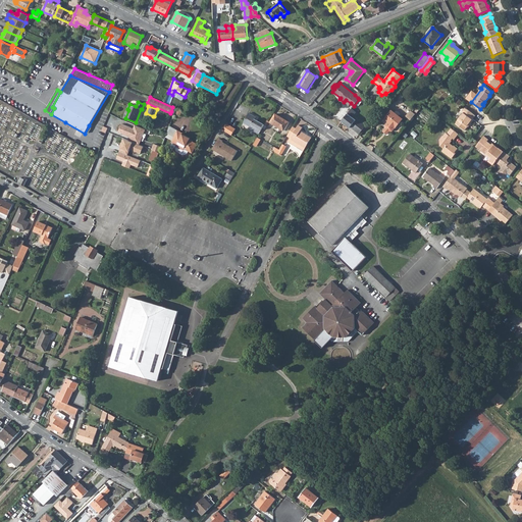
[(455,123),(464,131),(468,126),(467,125),(468,123),(470,124),(473,120),(472,119),(474,115),(464,107),(461,111),(463,112),(455,123)]
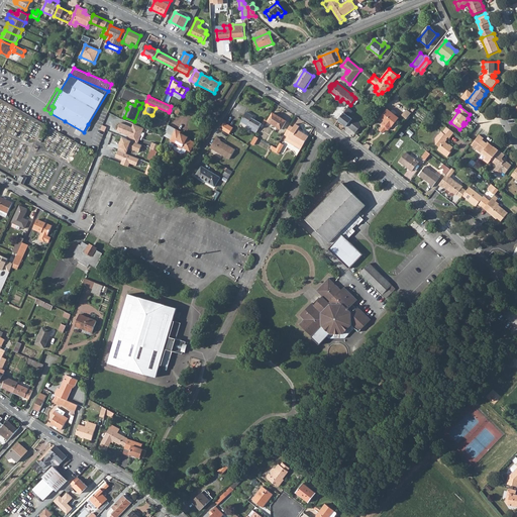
[(338,120),(346,126),(347,125),(350,126),(349,128),(355,132),(360,127),(353,122),(351,120),(352,119),(347,116),(351,111),(347,108),(343,113),(338,120)]
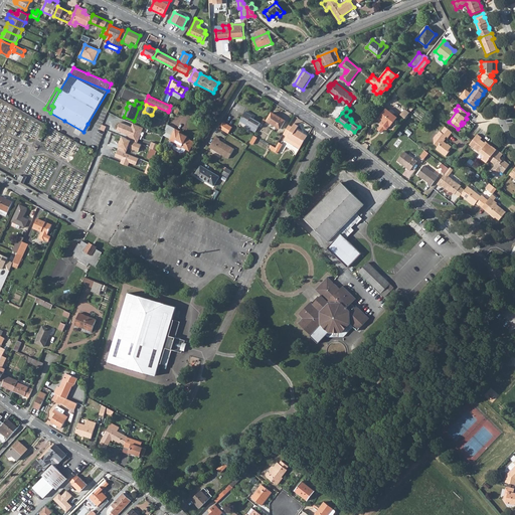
[(379,118),(382,121),(380,124),(380,126),(380,127),(378,130),(382,132),(384,130),(386,130),(389,127),(390,127),(397,118),(386,109),(379,118)]
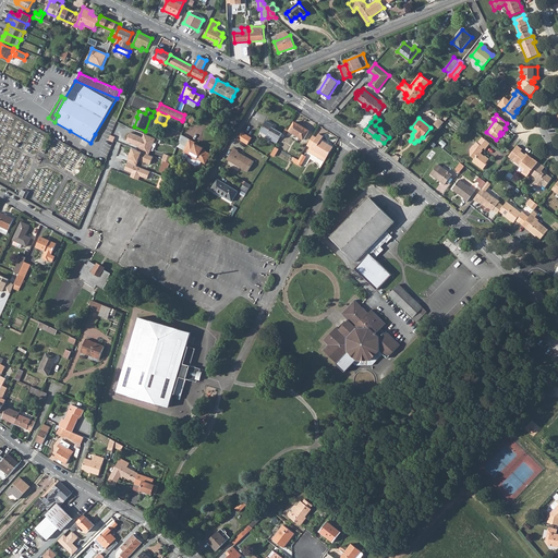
[(439,118),(434,124),(439,129),(444,122),(439,118)]
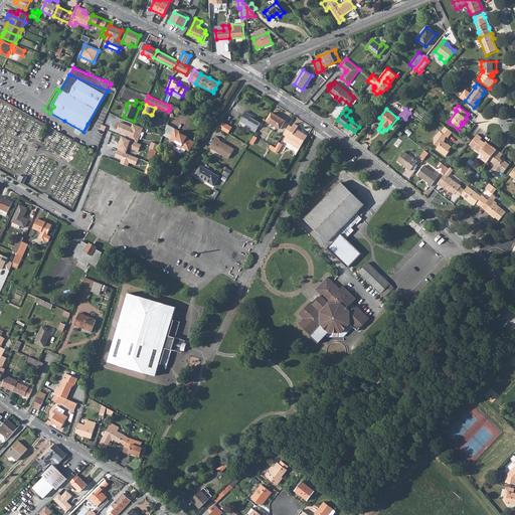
[(251,130),(255,132),(261,123),(251,118),(252,116),(245,112),(240,121),(242,123),(246,125),(245,127),(251,130)]
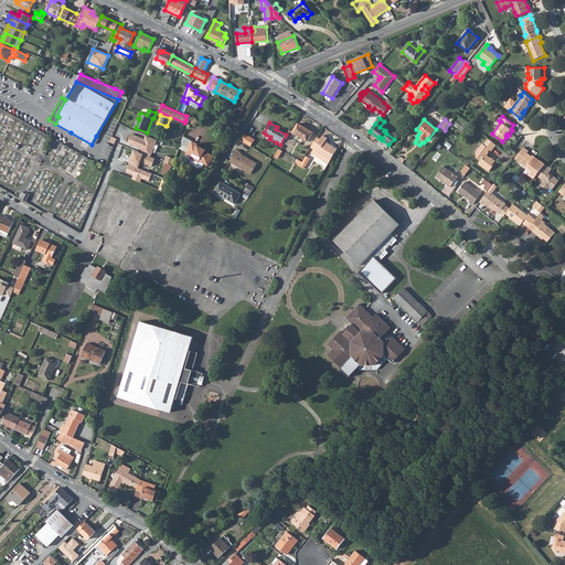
[(292,132),(307,141),(313,132),(298,124),(292,132)]
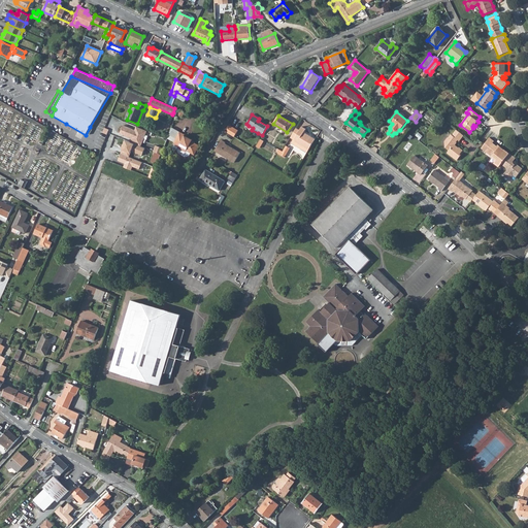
[(120,133),(129,137),(130,136),(132,137),(131,143),(141,147),(147,131),(137,126),(135,130),(124,125),(120,133)]
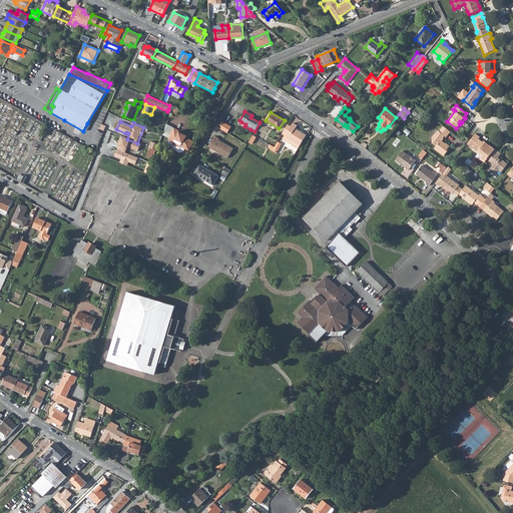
[(223,122),(219,128),(227,133),(231,126),(223,122)]
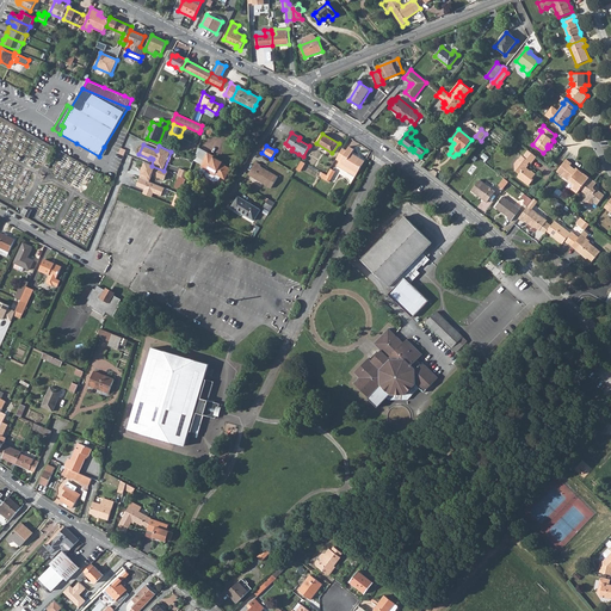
[(339,162),(357,173),(365,161),(352,153),(355,149),(349,147),(346,150),(340,161),(339,162)]
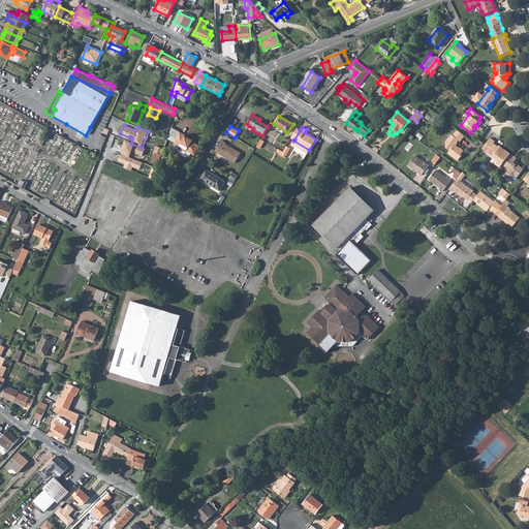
[(176,138),(180,132),(174,128),(170,135),(176,138)]
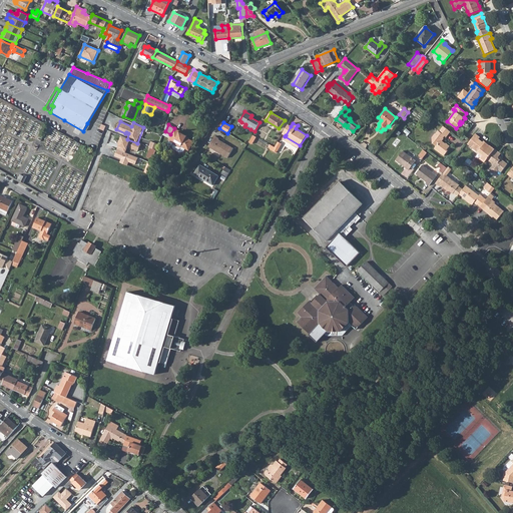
[(286,135),(291,126),(288,124),(287,125),(282,134),(286,135)]
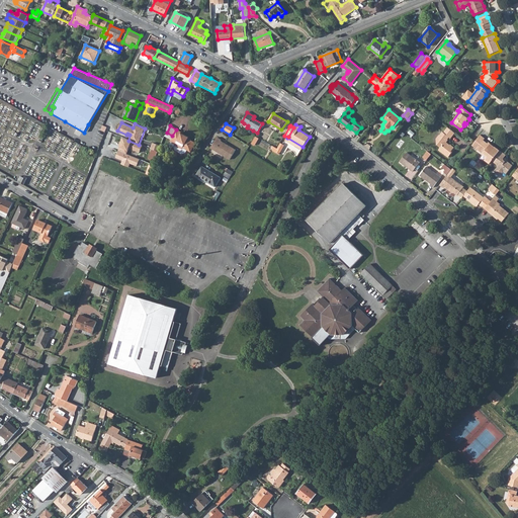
[(447,127),(443,133),(442,132),(440,136),(439,135),(436,139),(436,144),(441,148),(439,150),(448,158),(452,152),(451,151),(454,148),(450,144),(450,145),(445,142),(445,140),(447,140),(449,137),(451,139),(455,134),(447,127)]
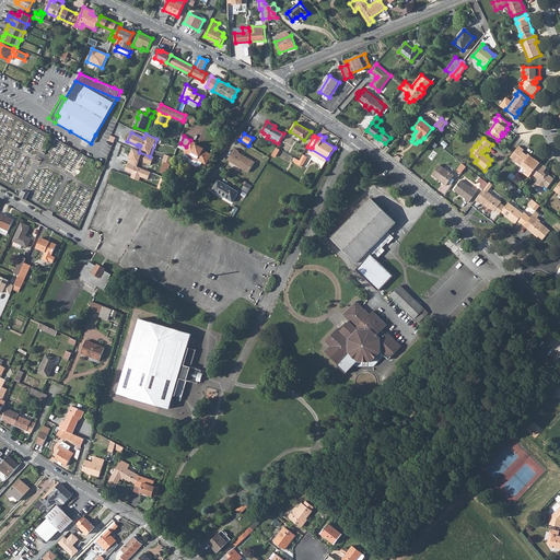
[(189,156),(197,161),(198,160),(202,162),(206,164),(211,154),(203,150),(205,148),(196,143),(190,140),(186,147),(187,148),(185,152),(185,153),(189,155),(189,156)]
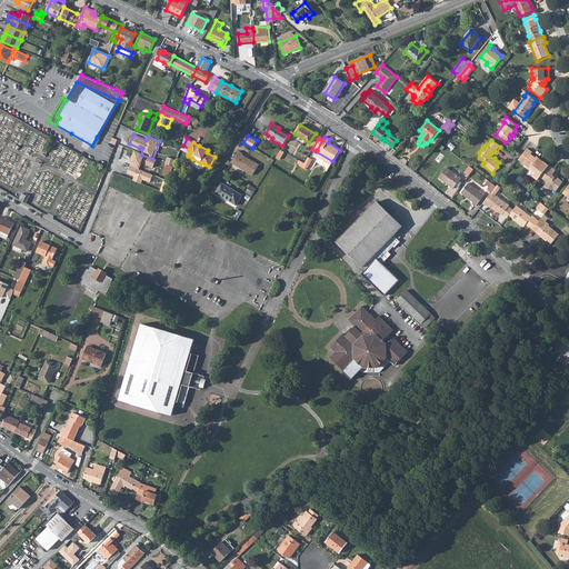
[(528,148),(519,160),(531,170),(532,169),(537,171),(532,176),(538,180),(541,177),(550,166),(545,161),(543,162),(538,158),(538,159),(531,155),(532,152),(528,148)]
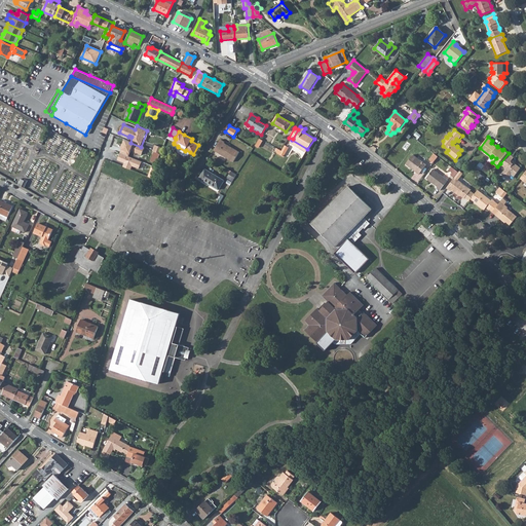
[(214,150),(233,162),(239,152),(230,147),(229,147),(228,147),(228,146),(224,143),(225,142),(221,140),(214,150)]
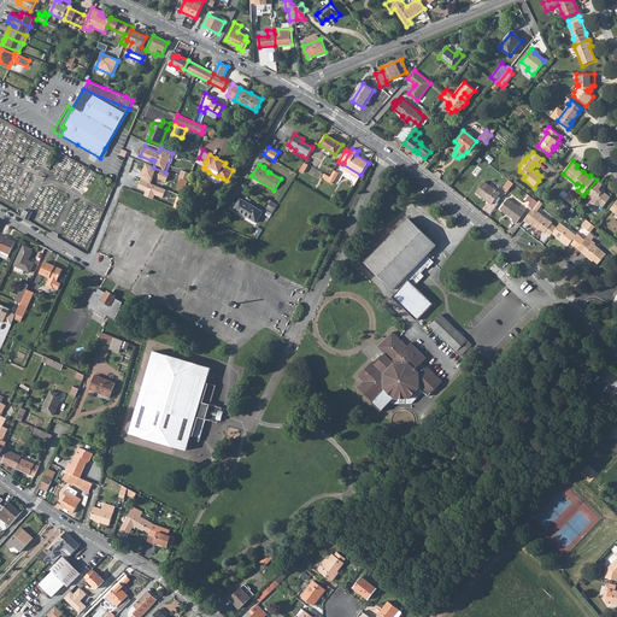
[(341,168),(353,175),(359,178),(360,175),(342,164),(341,168)]
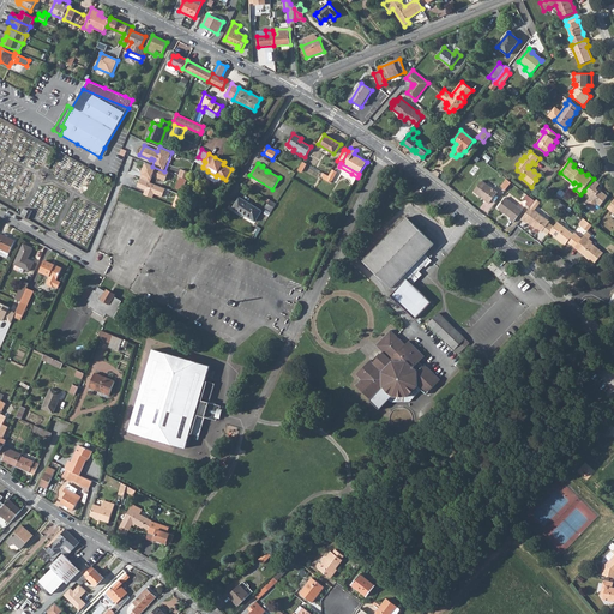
[(146,164),(140,179),(151,182),(154,176),(167,181),(169,174),(164,172),(152,167),(146,164)]
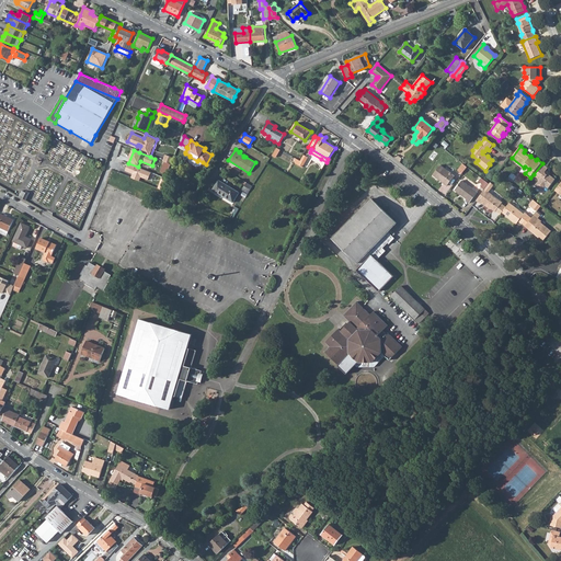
[(174,158),(165,155),(163,161),(171,164),(172,164),(174,158)]
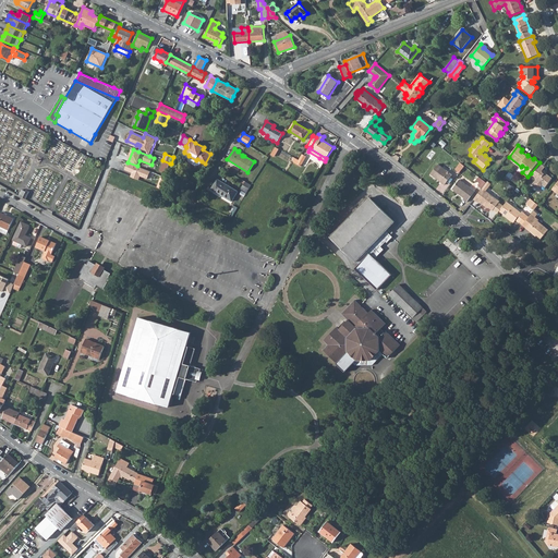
[(296,159),(294,161),(301,166),(306,157),(303,155),(299,160),(296,159)]
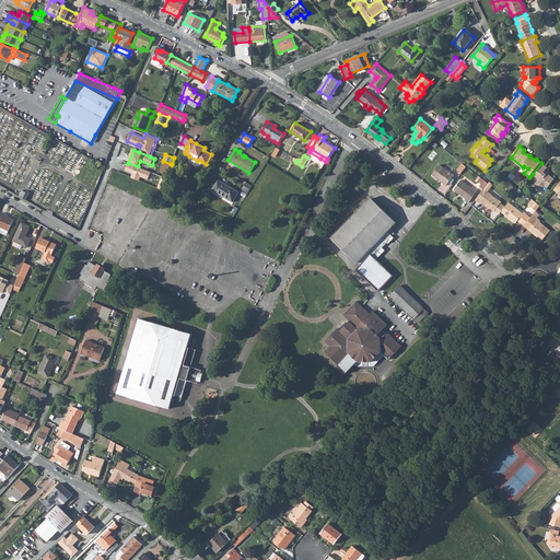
[(202,162),(198,160),(197,161),(189,156),(188,159),(189,162),(196,166),(200,165),(202,162)]
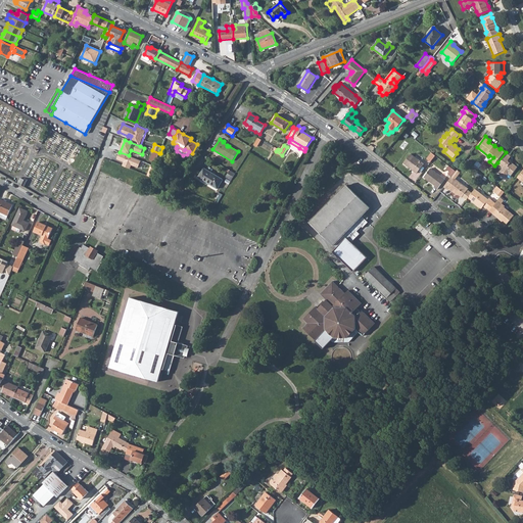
[(152,161),(155,162),(159,153),(152,150),(151,150),(149,154),(151,155),(150,160),(152,161)]
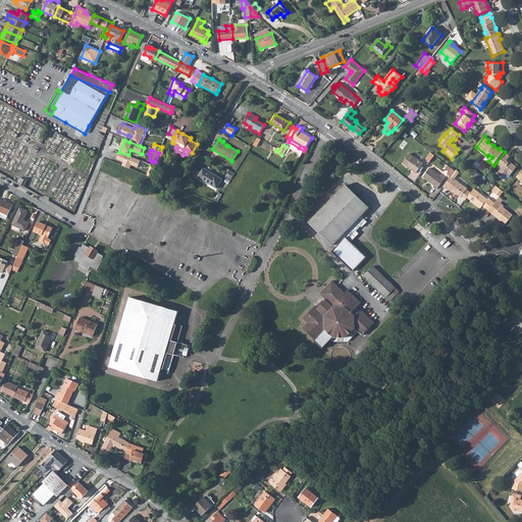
[(119,152),(116,159),(123,162),(122,166),(131,169),(132,166),(139,168),(142,161),(128,155),(119,152)]
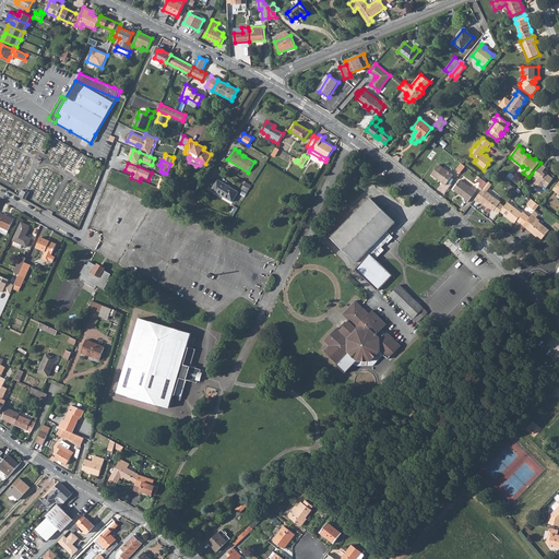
[(532,174),(537,178),(537,181),(534,185),(540,190),(545,186),(547,188),(555,179),(548,174),(546,174),(545,173),(545,171),(547,168),(540,163),(532,174)]
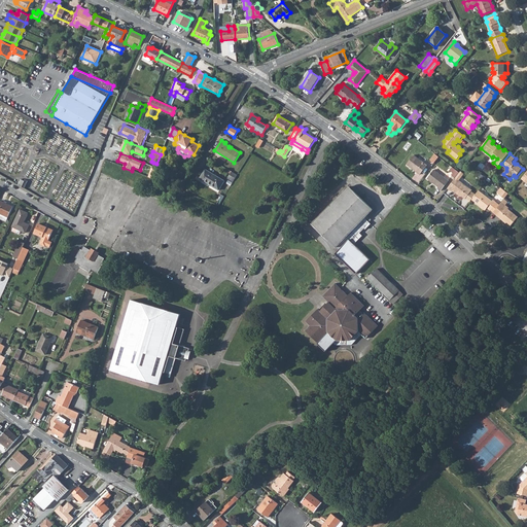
[(430,161),(434,164),(438,156),(434,154),(430,161)]
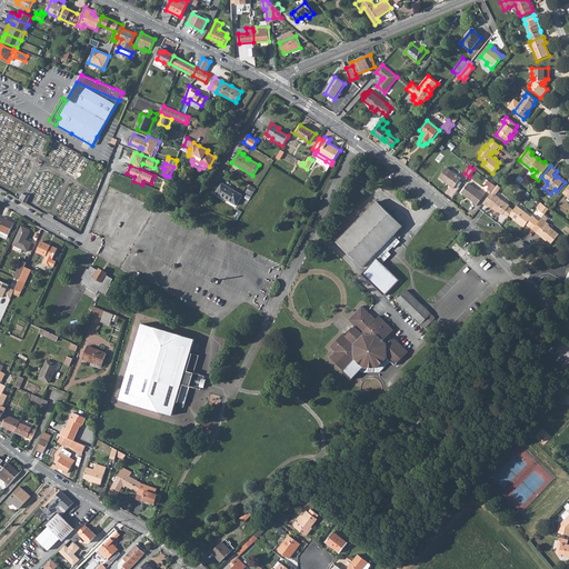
[(439,178),(453,189),(461,178),(447,168),(439,178)]
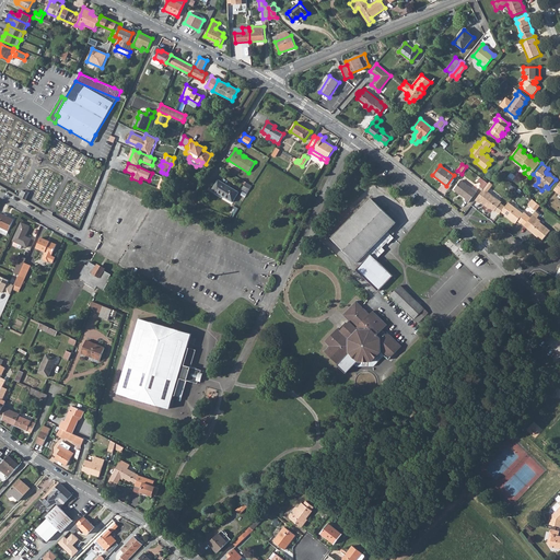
[(158,188),(162,190),(166,179),(162,177),(158,188)]
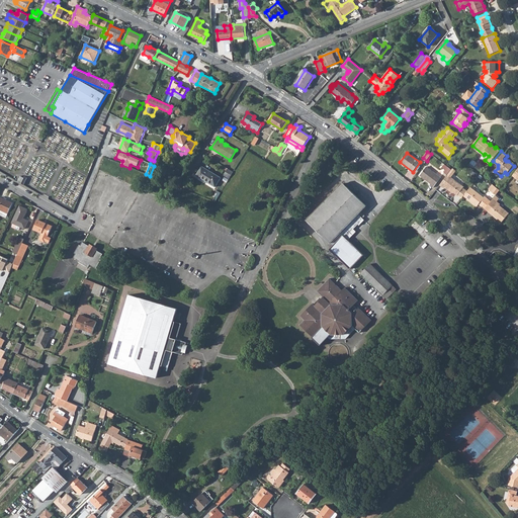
[(196,175),(214,186),(221,177),(201,166),(196,175)]
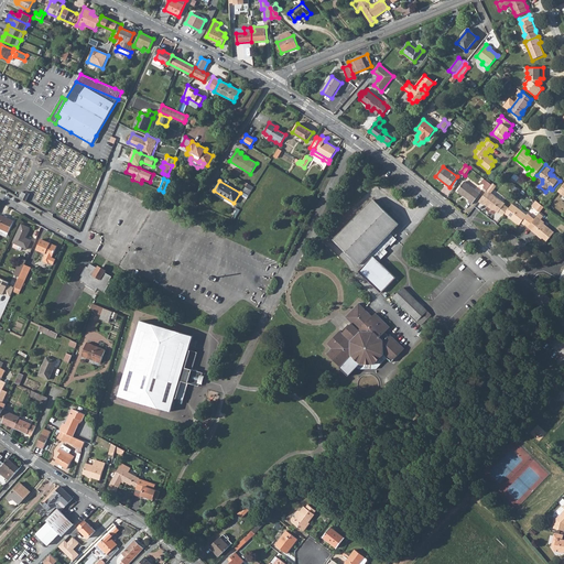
[(457,192),(468,201),(468,202),(472,204),(479,193),(465,182),(457,192)]
